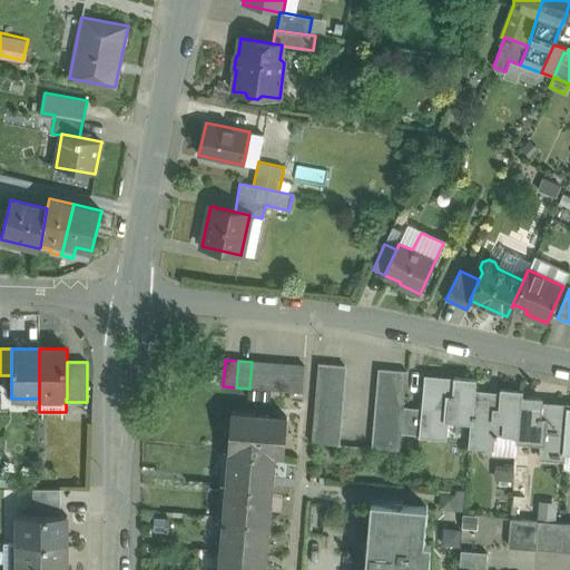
[(265,363),(252,362),(249,389),(263,390),(265,363)]
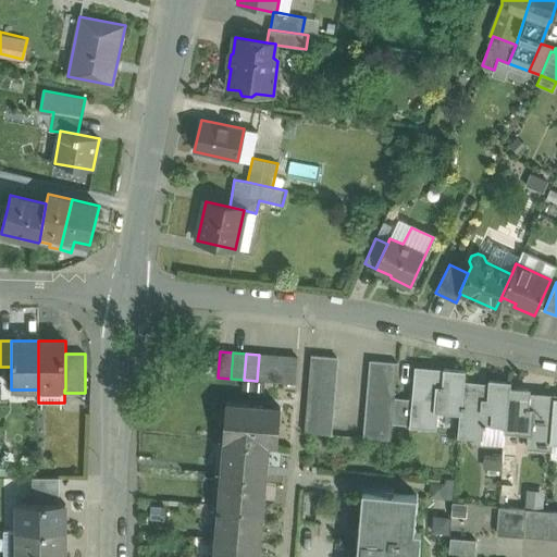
[(271,356),(259,355),(257,381),(269,382),(271,356)]
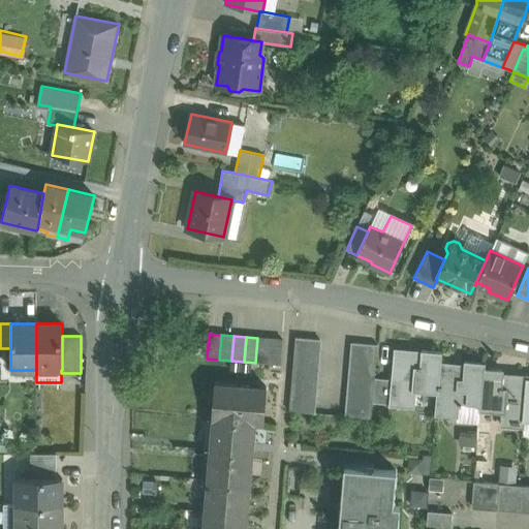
[(319,340),(296,337),(288,411),(313,413),(319,340)]
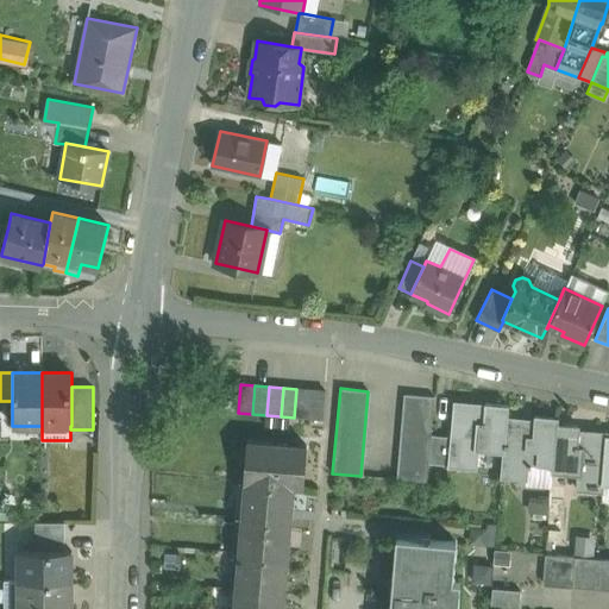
[(312,390),(296,389),(294,418),(309,419),(312,390)]
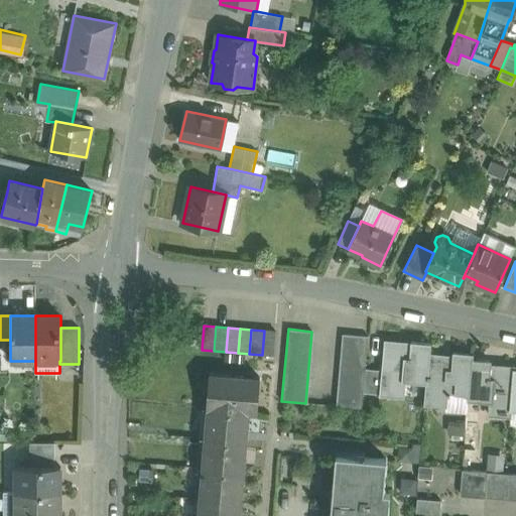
[(276,332),(264,331),(262,355),(274,356),(276,332)]
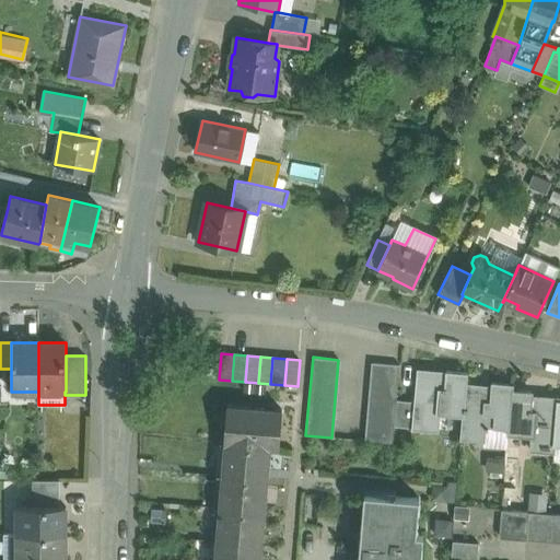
[(393,443),(394,427),(396,400),(399,365),(373,363),(366,441),(393,443)]
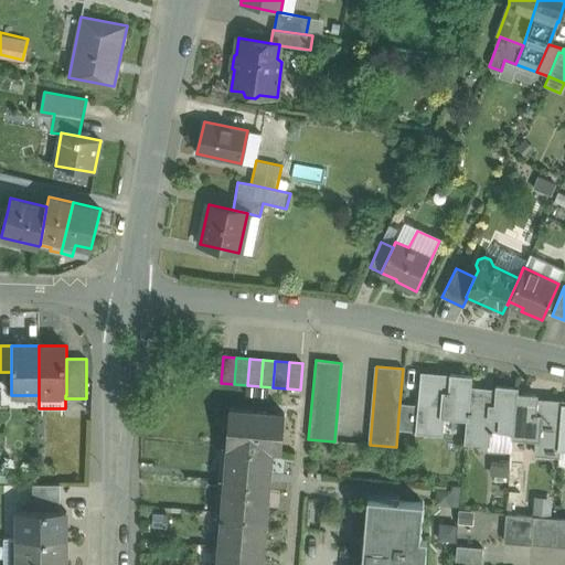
[(450,376),(422,374),(419,405),(416,433),(441,435),(443,417),(467,419),(467,418),(470,390),(471,376),(450,374),(450,376)]
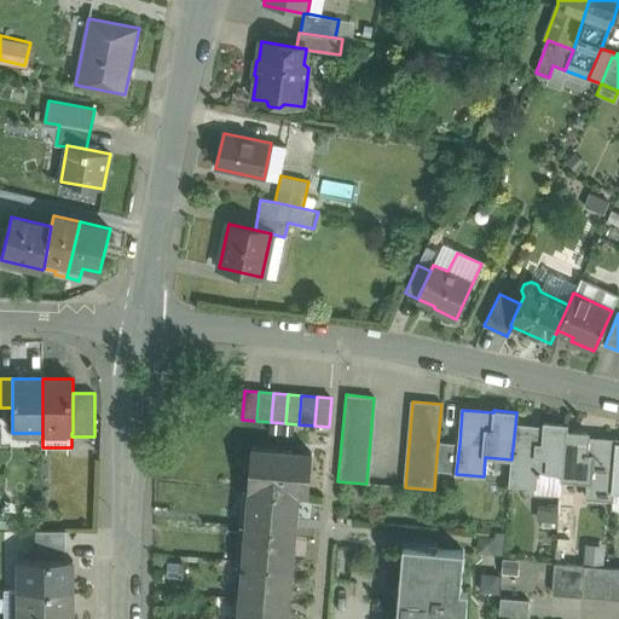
[(515,427),(512,458),(512,460),(509,485),(534,487),(536,472),(561,474),(562,474),(566,432),(567,432),(567,426),(544,423),(543,429),(515,427)]
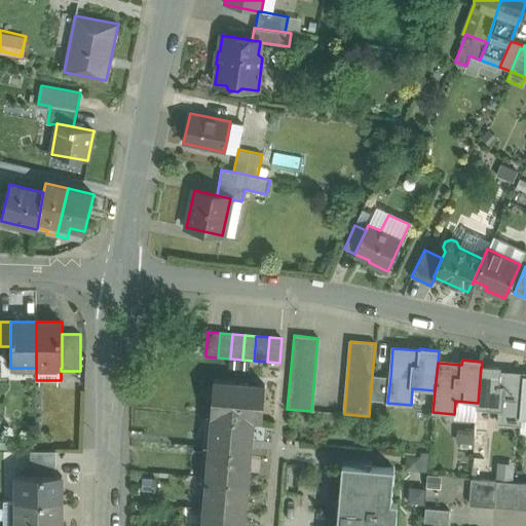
[(482,367),(481,367),(478,403),(477,403),(477,407),(499,409),(498,423),(520,424),(520,417),(524,378),(524,375),(499,373),(499,369),(482,367)]
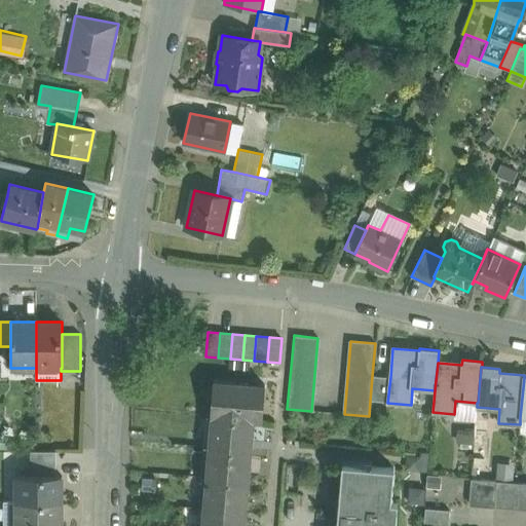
[(390,377),(372,376),(370,401),(387,403),(390,377)]
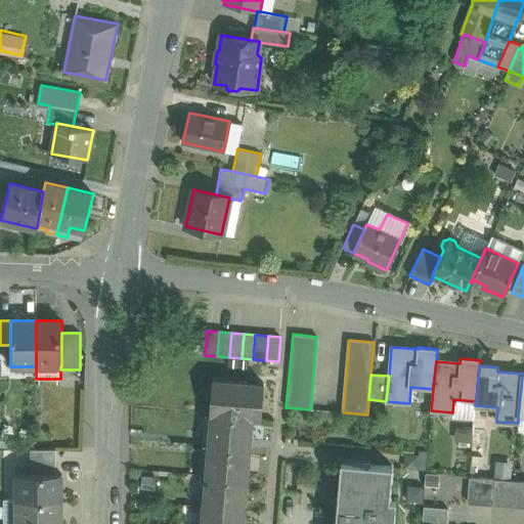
[(263,383),(219,380),(212,379),(210,413),(205,412),(205,413),(253,417),(253,418),(260,419),(263,383)]
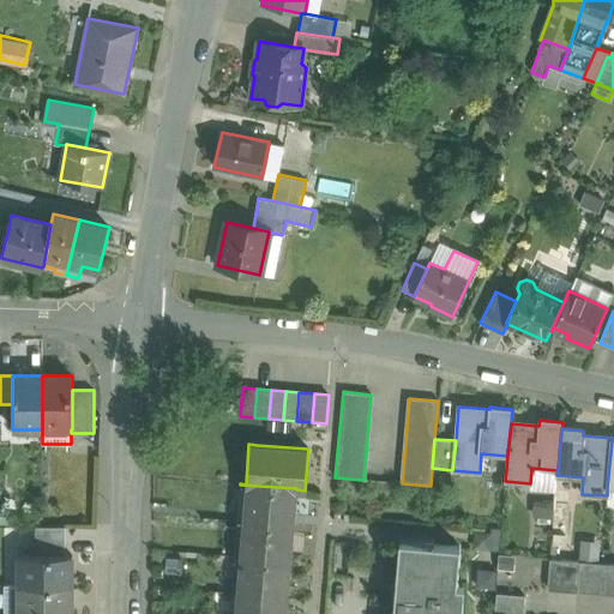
[(431,486),(402,483),(399,506),(428,509),(431,486)]
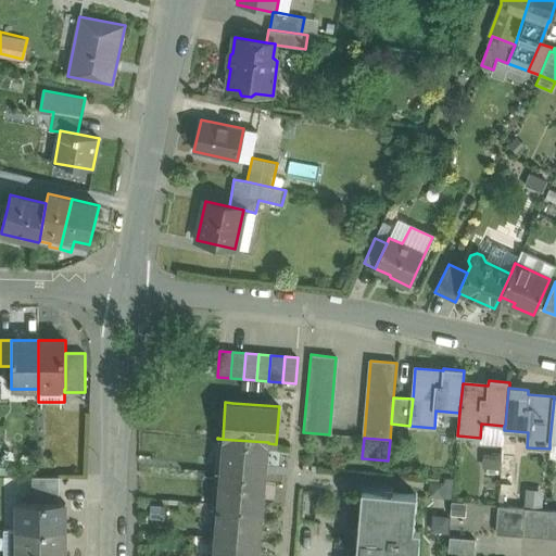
[(268,442),(217,439),(214,470),(265,475),(268,443),(268,442)]
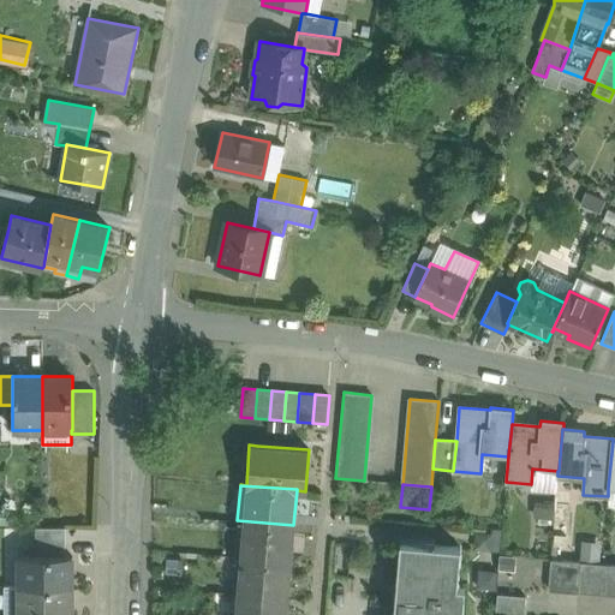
[(293,525),(237,520),(234,556),(291,561),(293,525)]
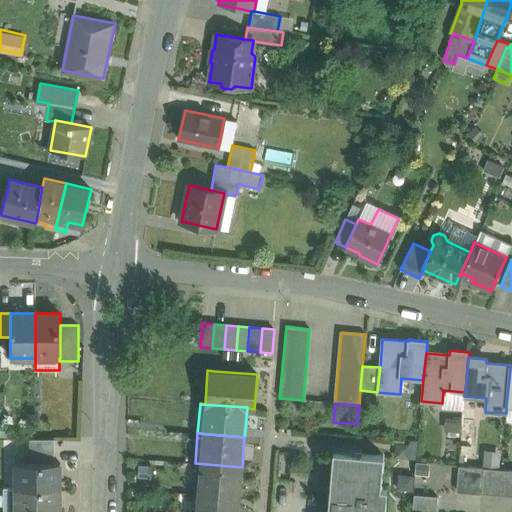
[(54,437),(30,438),(30,450),(54,450),(54,437)]
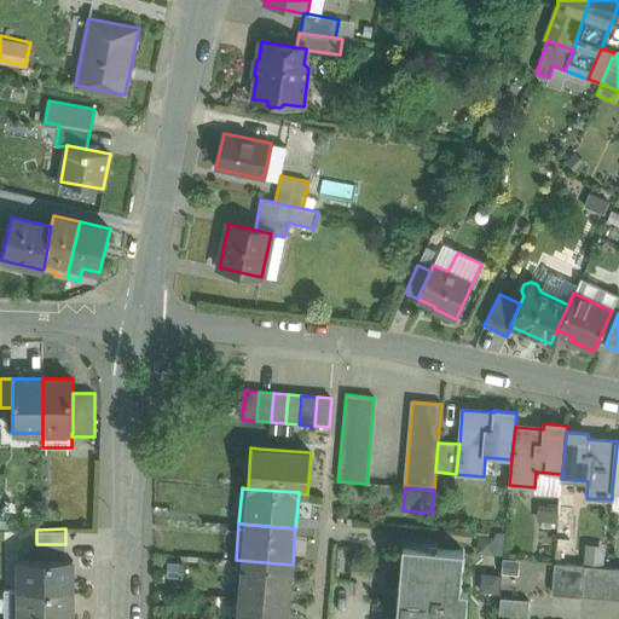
[(478,534),(478,553),(502,551),(501,533),(478,534)]
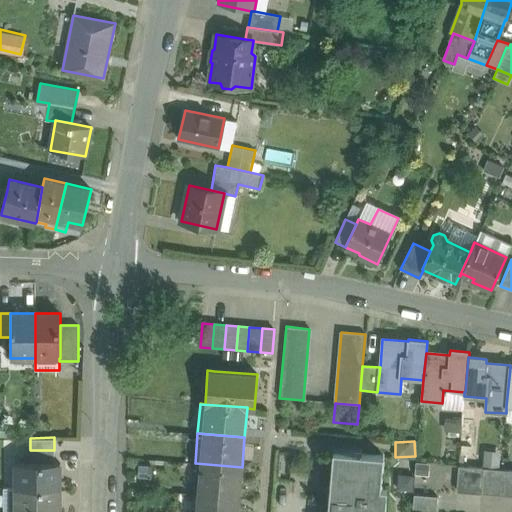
[(483,462),(499,462),(500,449),(484,448),(483,462)]
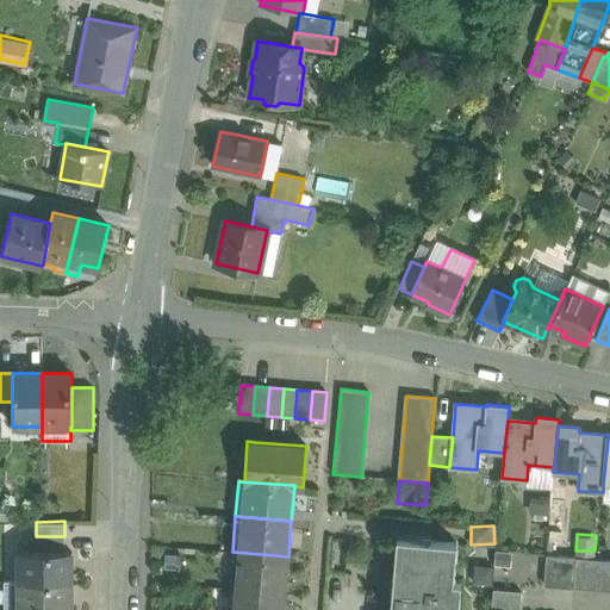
[(64,536),(36,536),(36,551),(64,551),(64,536)]
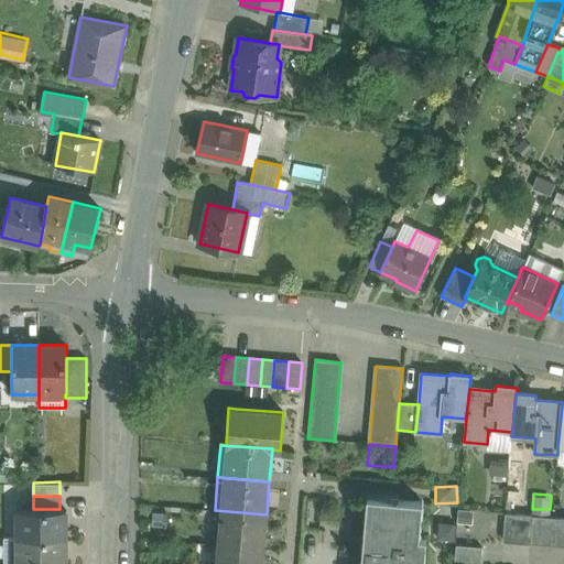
[(422,502),(367,497),(364,535),(366,535),(364,563),(423,563),(425,539),(419,538),(422,502)]
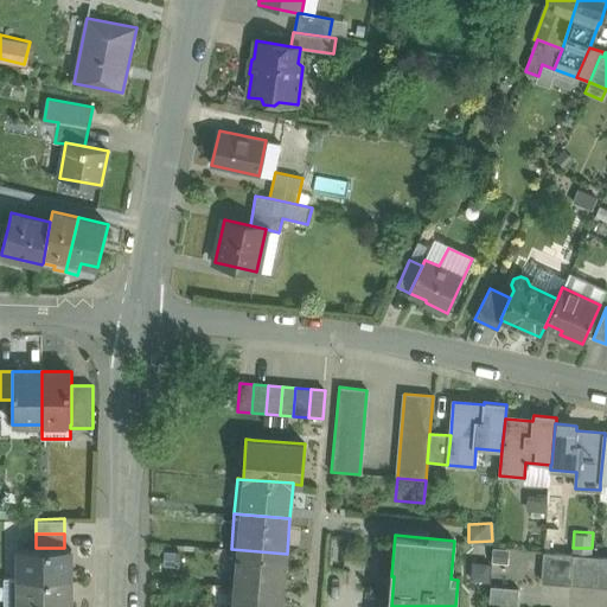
[(36,548),(18,548),(18,577),(71,577),(71,548),(64,548),(36,548)]
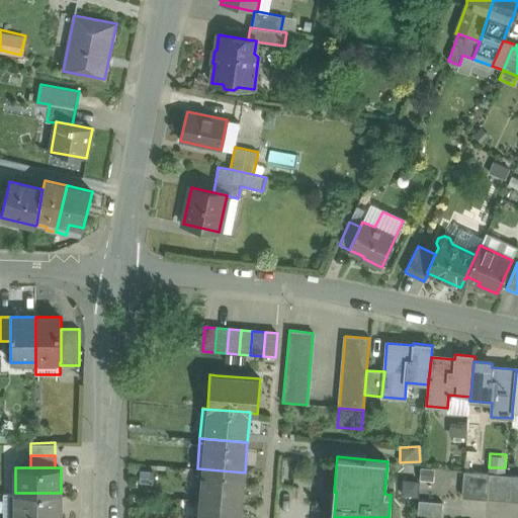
[(245,472),(197,468),(194,499),(242,503),(245,472)]
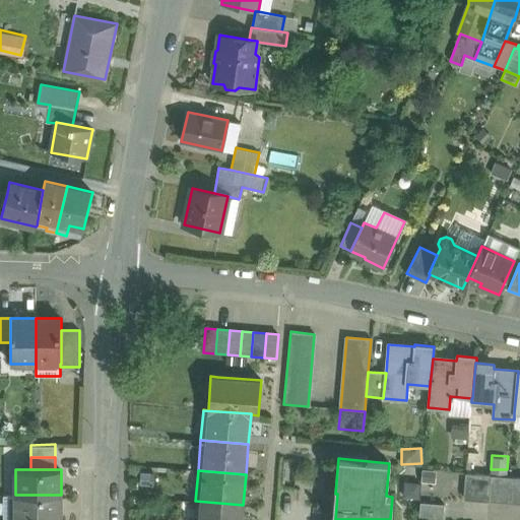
[(491,475),(466,473),(463,497),(489,500),(491,475)]
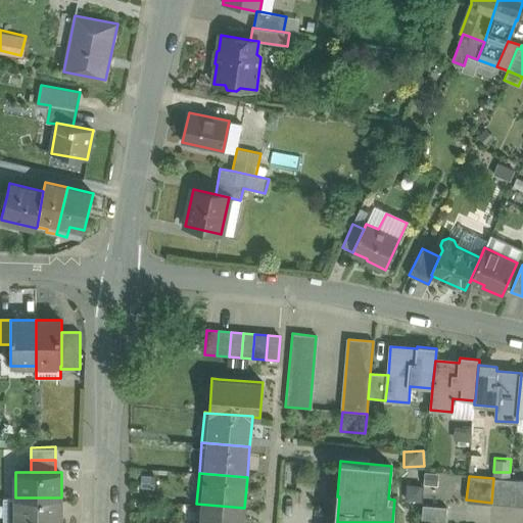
[(507,479),(493,478),(491,503),(505,504),(507,479)]
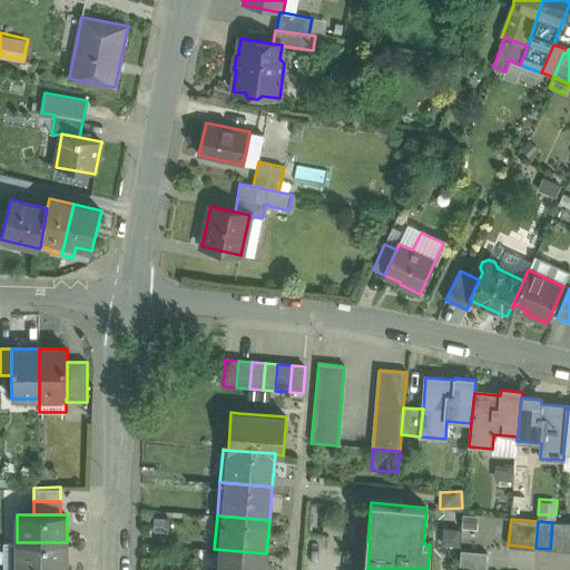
[(564,523),(552,522),(550,549),(562,550),(564,523)]
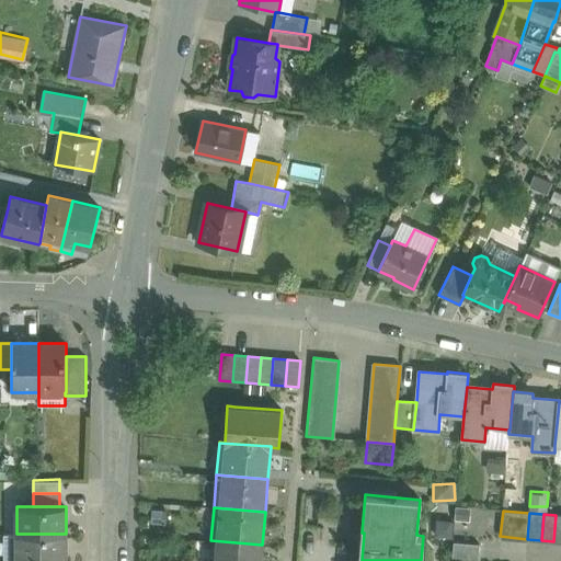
[(66,560),(66,534),(16,534),(16,560),(66,560)]
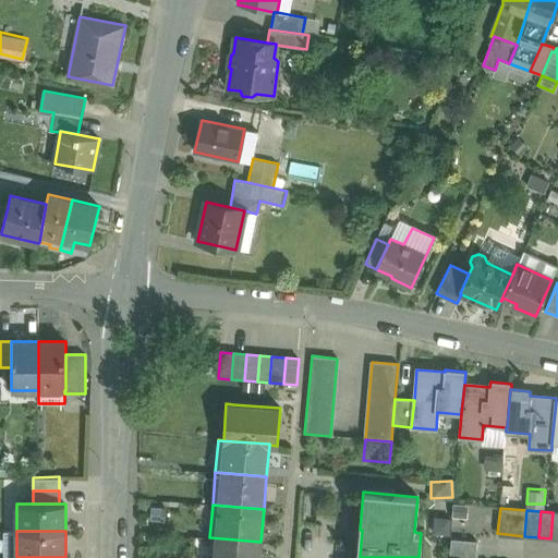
[(258,557),(261,542),(209,537),(207,557),(258,557)]
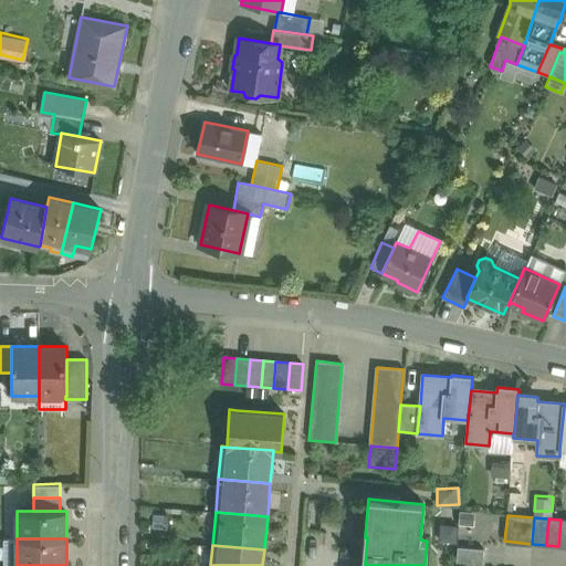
[(484,548),(458,546),(457,564),(482,565),(484,548)]
